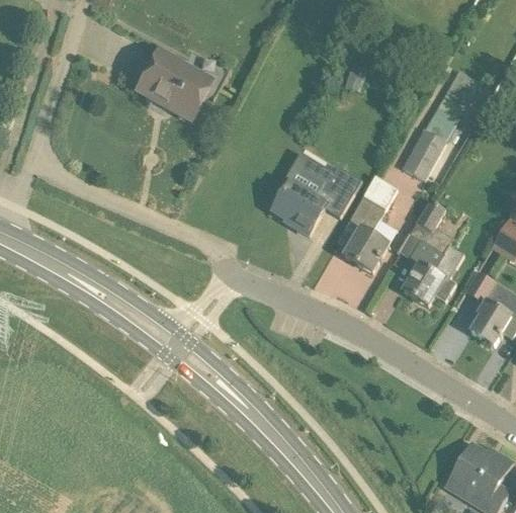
[(189,118),(198,101),(211,78),(156,49),(135,90),(189,118)]
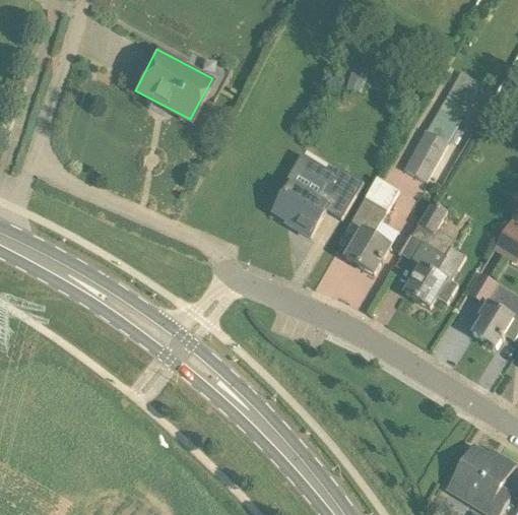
[(361,91),(369,69),(352,64),(345,86),(361,91)]
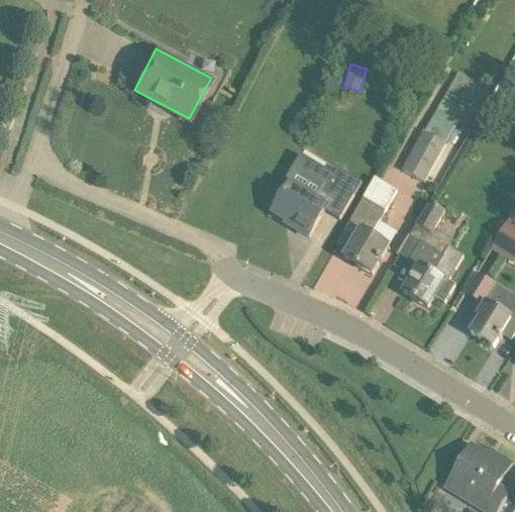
[(447,87),(422,129),(443,140),(479,81),(457,70),(447,87)]
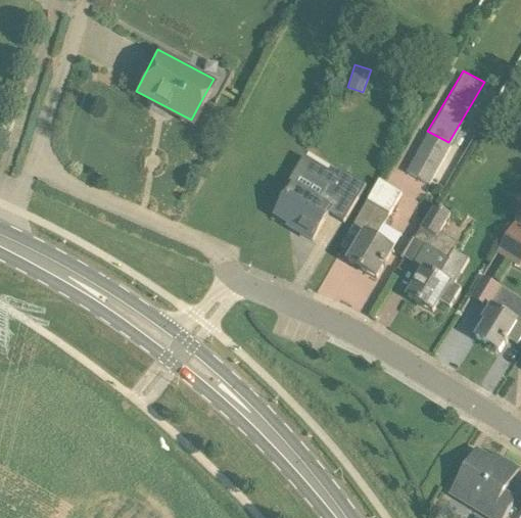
[(427,181),(448,142),(427,131),(406,170),(427,181)]
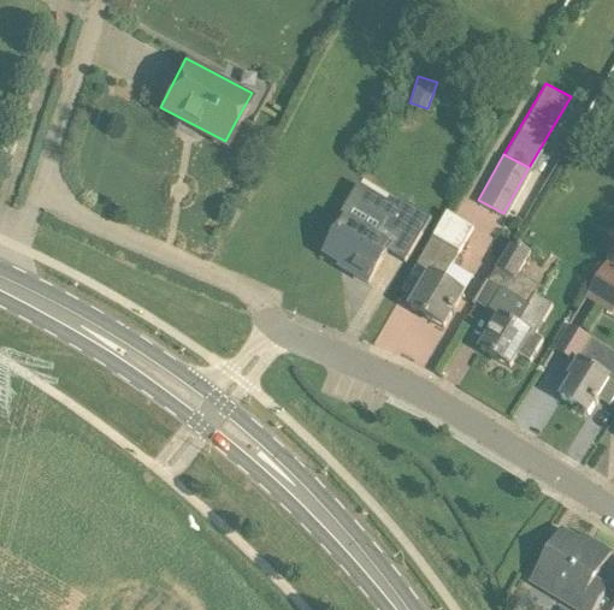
[(366,279),(379,258),(388,243),(406,254),(427,218),(400,201),(379,234),(346,213),(323,249),(348,265),(347,267),(366,279)]
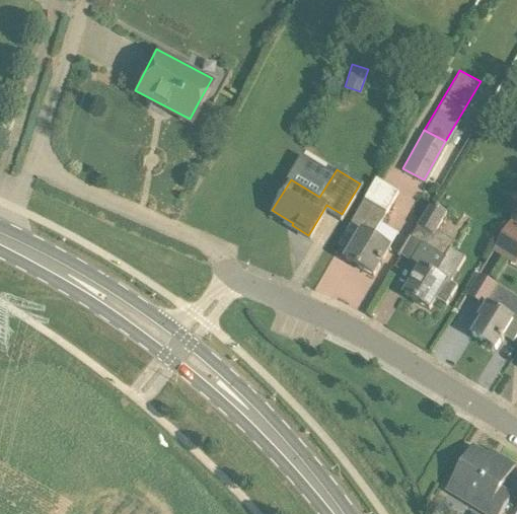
[(352,217),(363,224),(344,255),(372,272),(389,243),(371,232),(397,190),(376,176),(352,217)]
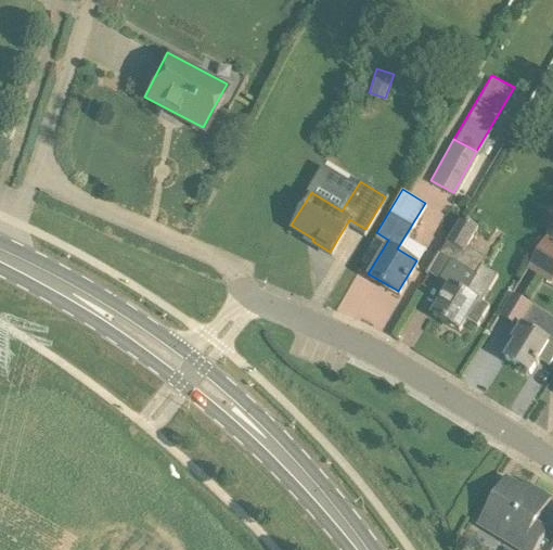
[(438,251),(449,256),(436,278),(448,284),(431,312),(458,328),(464,317),(473,322),(484,305),(477,302),(496,271),(480,263),(475,270),(455,259),(476,225),(460,214),(438,251)]
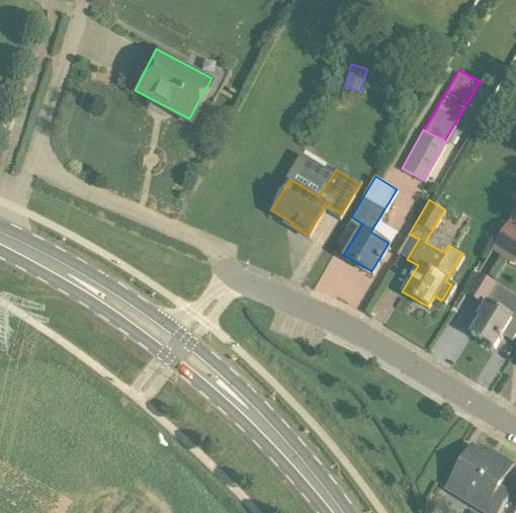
[(512,258),(515,251),(515,223),(508,219),(492,246),(512,258)]
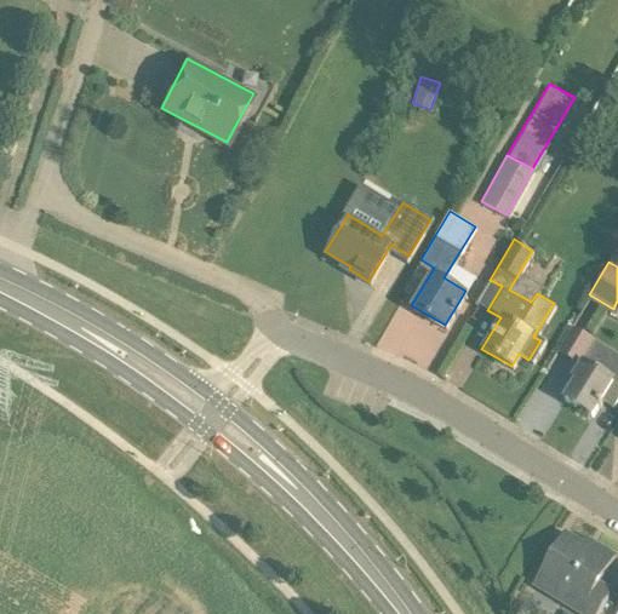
[(612,403),(617,392),(617,373),(614,372),(611,378),(598,369),(610,350),(582,333),(568,354),(581,361),(571,376),(574,378),(564,397),(577,405),(576,407),(585,413),(587,412),(590,413),(596,403),(598,405),(601,400),(600,399),(601,397),(612,403)]
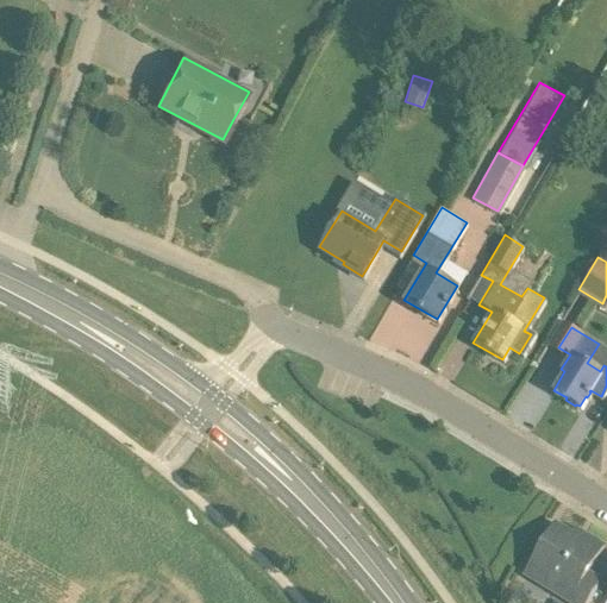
[(523,571),(575,602),(583,602),(600,578),(587,570),(602,542),(582,531),(579,538),(552,522),(523,571)]
